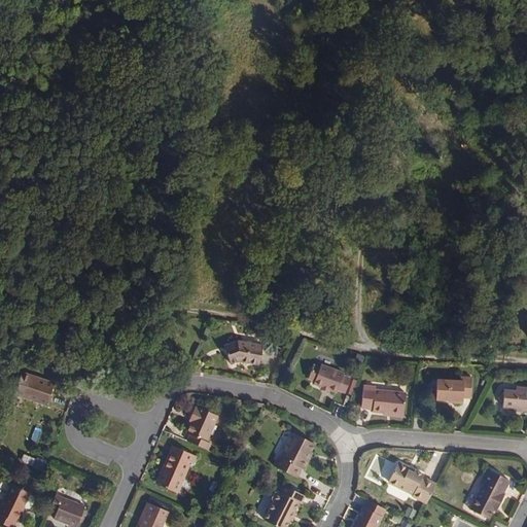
[(239,361),(259,364),(262,346),(238,341),(229,344),(230,349),(225,350),(231,364),(239,361)]
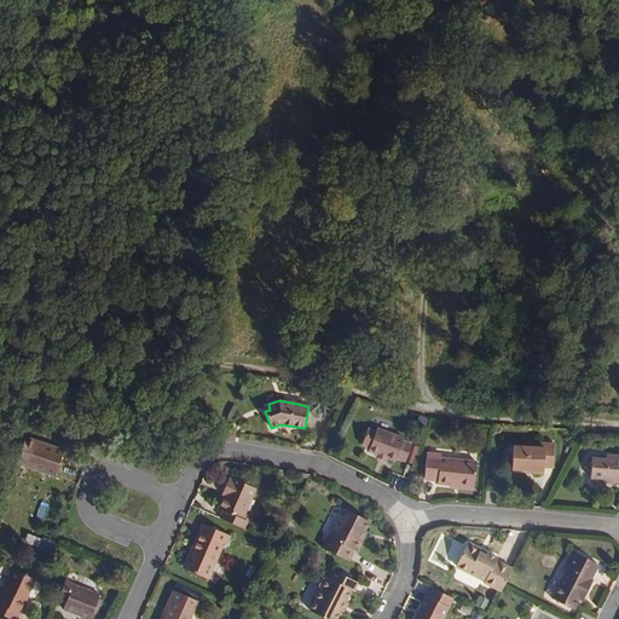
[(397,458),(405,462),(412,445),(404,441),(404,439),(377,428),(376,432),(368,429),(364,440),(369,441),(370,446),(370,447),(369,451),(377,455),(387,458),(387,457),(395,461),(397,458)]
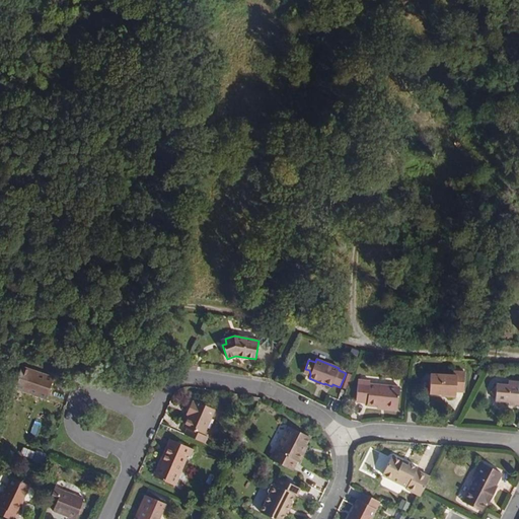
[(21,366),(13,388),(46,399),(54,377),(21,366)]
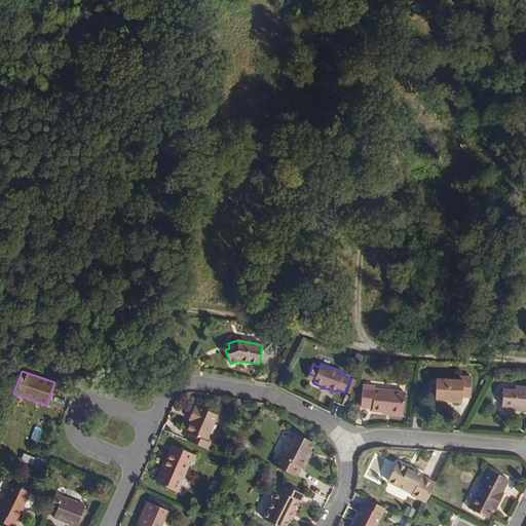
[(459,380),(436,379),(435,399),(447,400),(452,400),(452,402),(461,402),(462,397),(470,398),(471,377),(459,376),(459,380)]
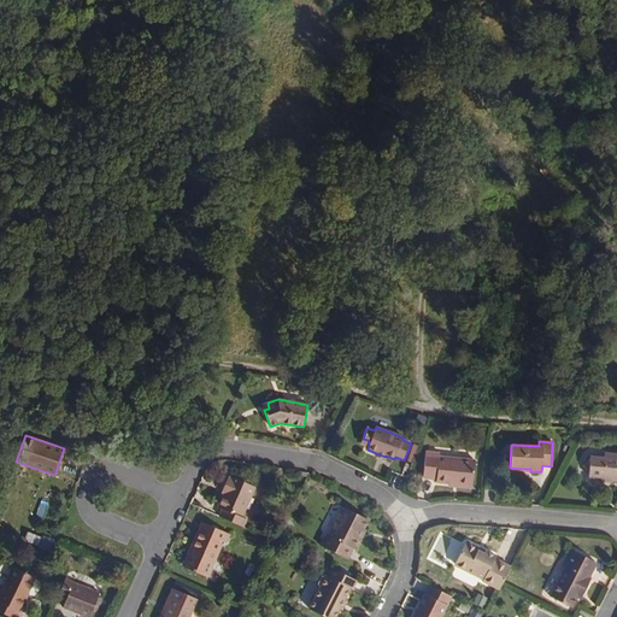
[(472,483),(475,460),(440,457),(440,453),(425,451),(423,477),(436,479),(436,482),(448,483),(450,483),(450,481),(472,483)]
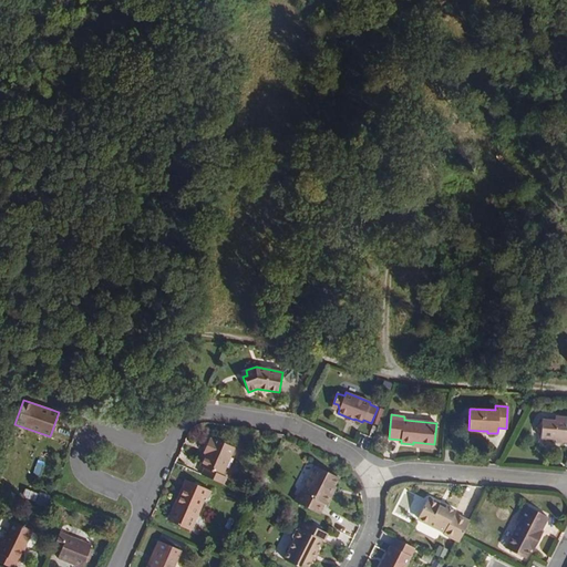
[(566,416),(555,416),(555,421),(542,420),(542,423),(536,429),(540,434),(540,437),(554,439),(556,442),(566,442),(566,416)]
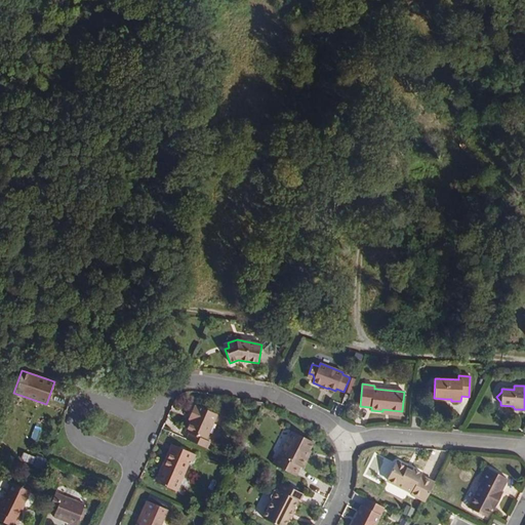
[(187,439),(206,448),(209,441),(206,440),(217,414),(197,405),(197,407),(194,406),(190,415),(192,416),(191,419),(186,432),(190,433),(187,439)]
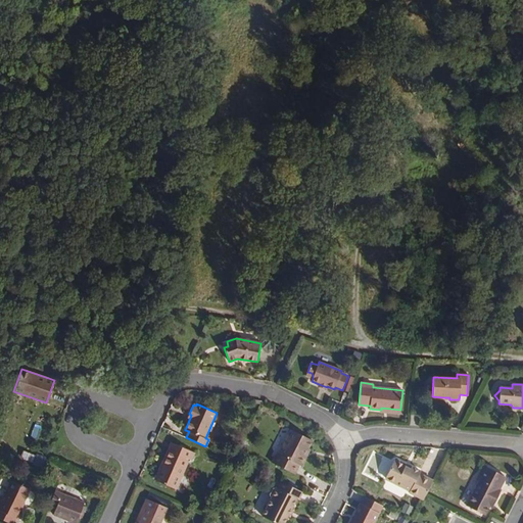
[(313,440),(291,430),(279,454),(277,453),(272,463),(294,474),(299,465),(301,466),(306,457),(304,456),(307,449),(313,440)]
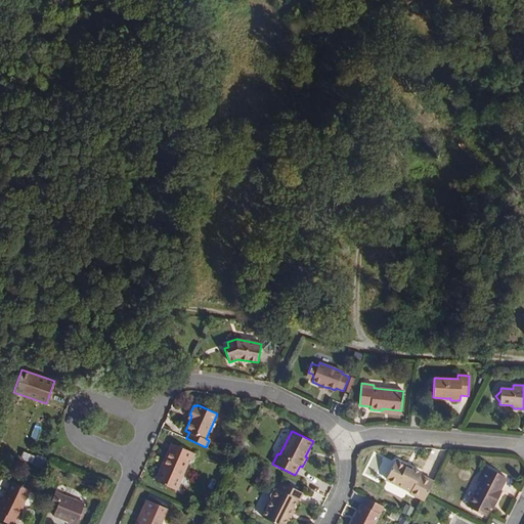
[(22,442),(19,446),(28,451),(31,447),(22,442)]
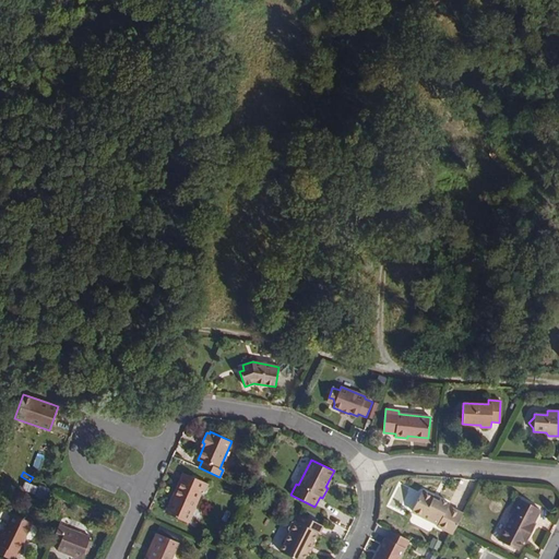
[(188,523),(202,490),(204,492),(207,484),(182,473),(173,496),(176,497),(168,514),(188,523)]
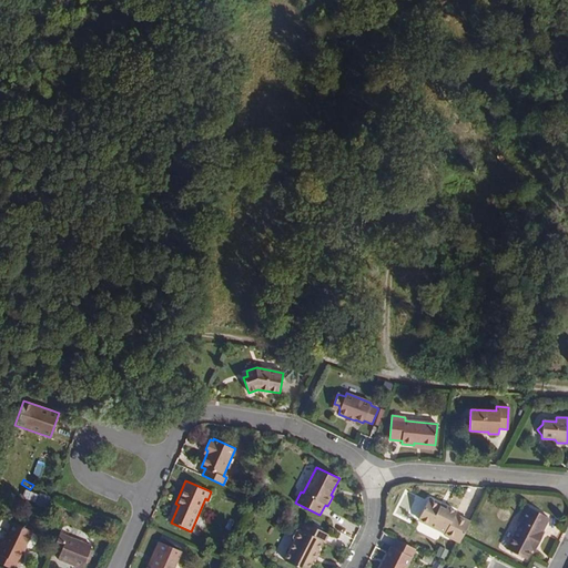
[(438,503),(432,499),(428,500),(419,517),(421,521),(445,534),(444,535),(459,543),(470,521),(455,514),(456,511),(446,507),(445,509),(439,507),(438,503)]
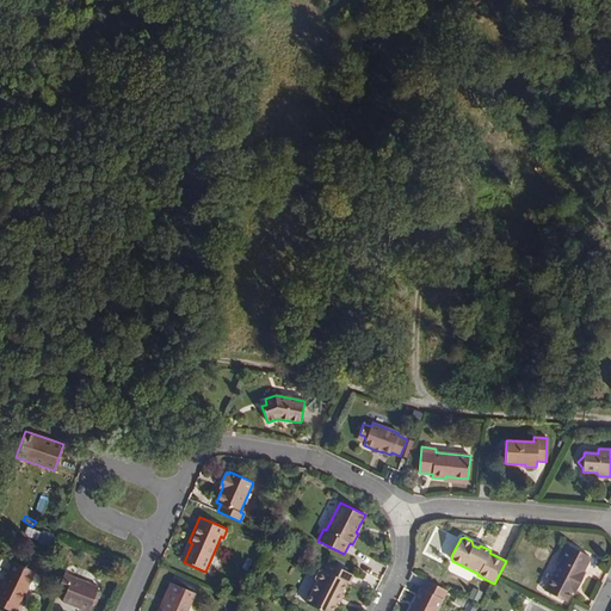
[(192,543),(189,542),(180,561),(184,562),(192,543)]
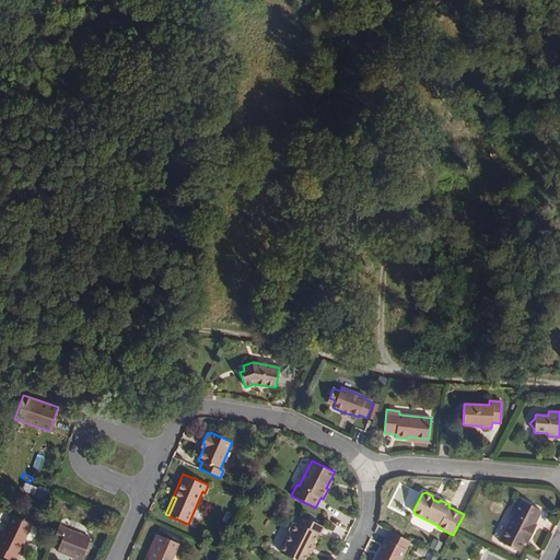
[(541,511),(518,499),(511,513),(513,514),(499,541),(518,551),(524,541),(527,535),(531,537),(536,526),(534,525),(541,511)]
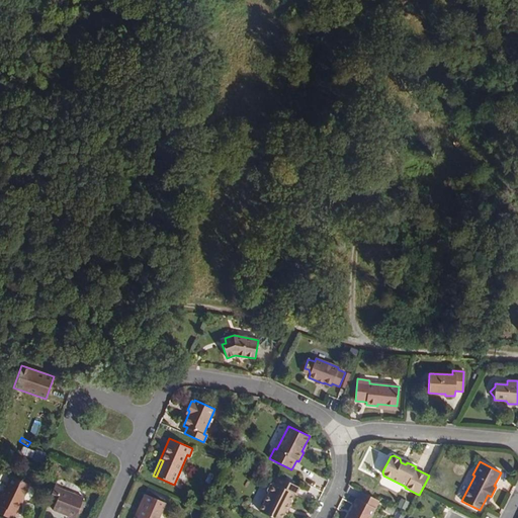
[(29,485),(11,476),(0,497),(0,513),(9,517),(12,517),(15,513),(16,514),(20,505),(19,504),(22,497),(23,498),(29,485)]
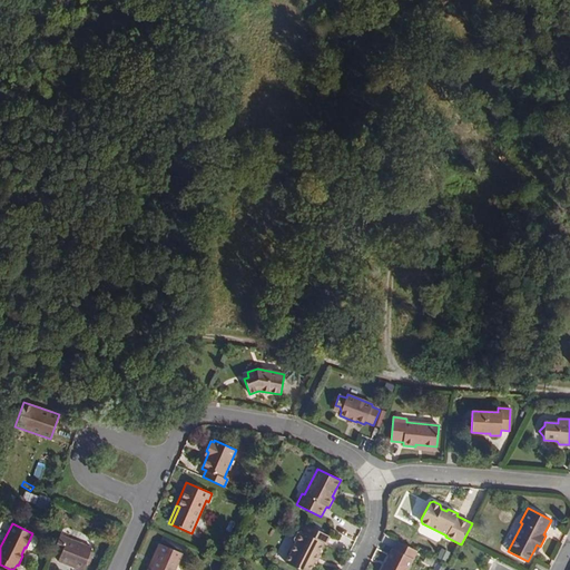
[(285,562),(301,569),(310,569),(314,562),(318,553),(324,543),(325,544),(330,536),(306,524),(303,532),(301,531),(297,532),(294,539),(295,543),(285,562)]
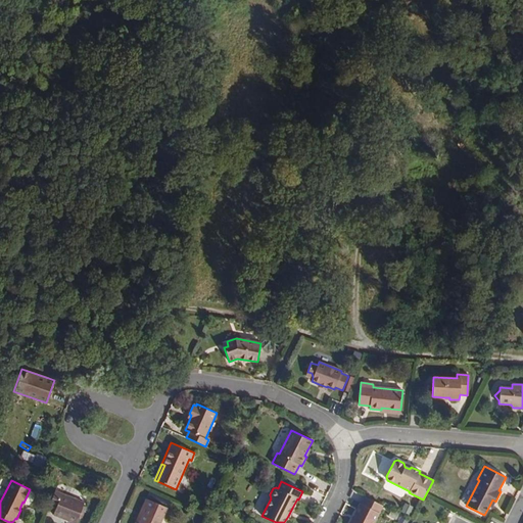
[(85,503),(55,491),(49,505),(56,508),(53,515),(75,522),(76,522),(79,516),(83,506),(85,503)]
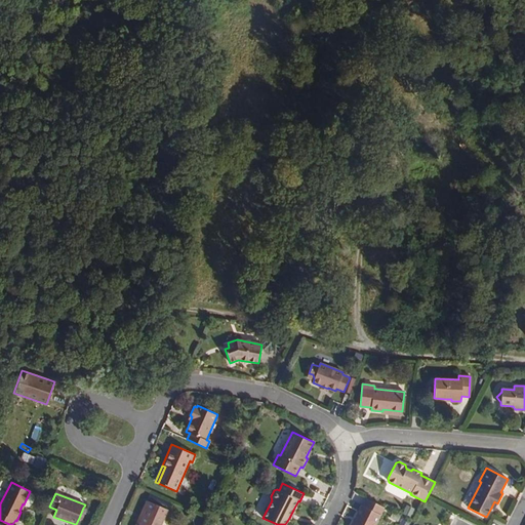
[(374,524),(384,508),(366,498),(363,506),(361,506),(351,524),(374,524)]
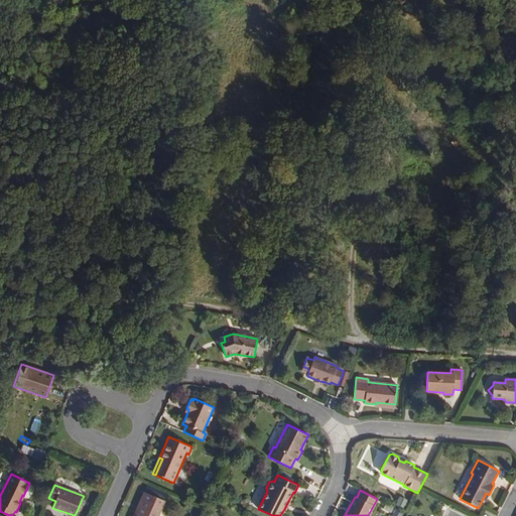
[(157,515),(164,501),(144,492),(138,506),(141,507),(136,515),(157,515)]
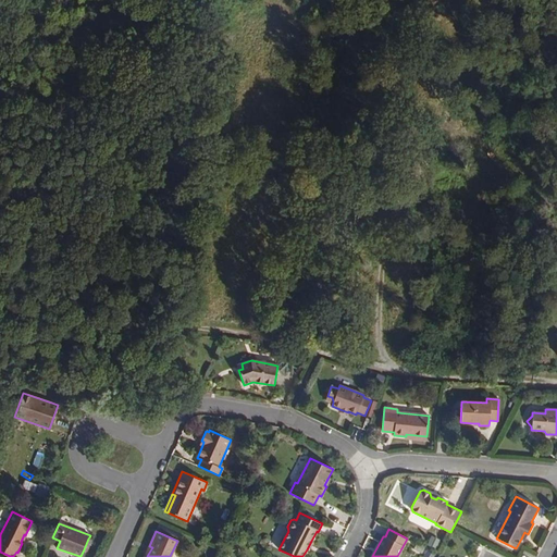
All buildings are outlined.
